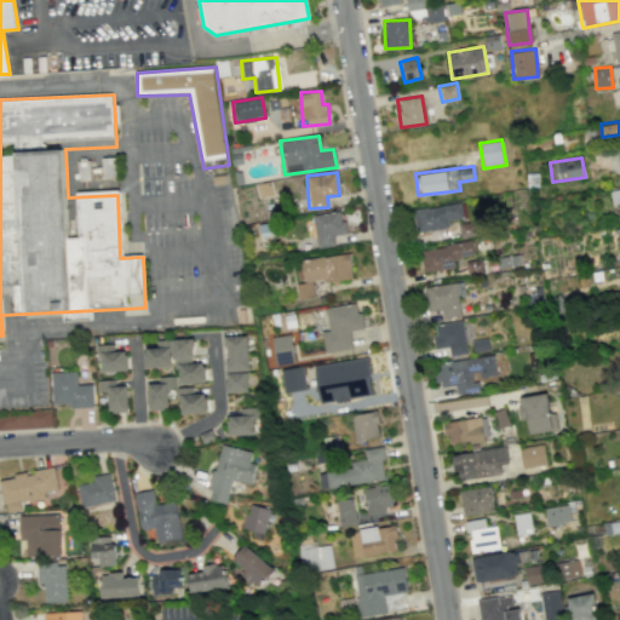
[(256,184),(258,197),(273,195),(270,182),(256,184)]
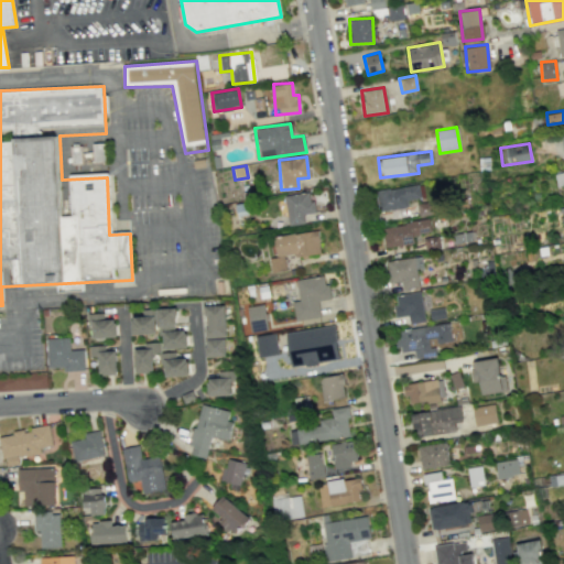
[(378,210),(408,208),(407,199),(420,198),(419,185),(376,190),(378,210)]
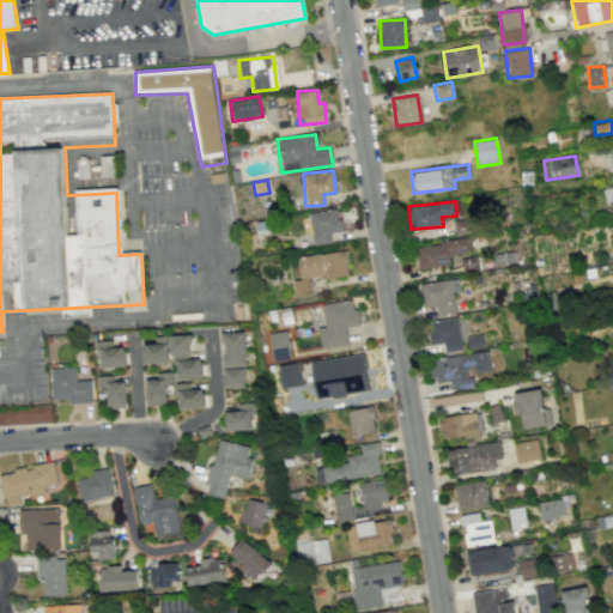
[(329,232),(341,231),(338,208),(308,212),(314,244),(331,242),(329,232)]
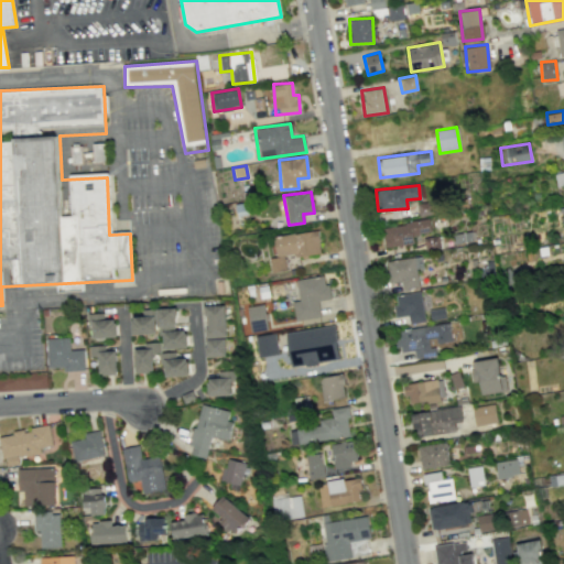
[(419,216),(434,214),(432,202),(416,204),(419,216)]
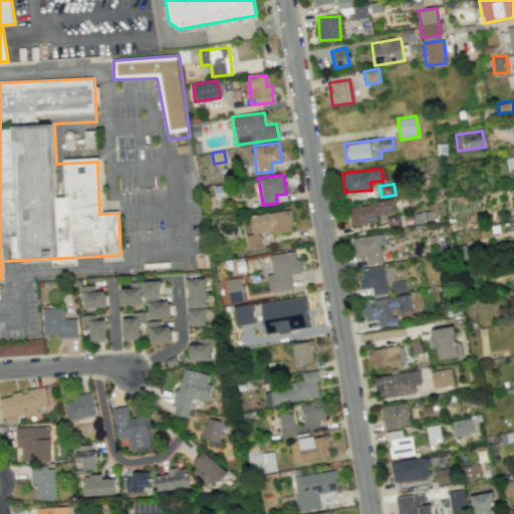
[(348,207),(350,226),(377,222),(375,214),(394,211),(392,200),(348,207)]
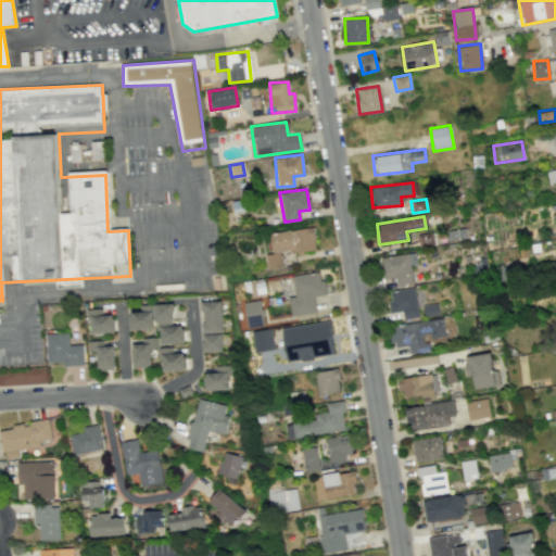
[(269,234),(273,255),(266,256),(267,268),(281,266),(279,254),(316,249),(313,227),(269,234)]
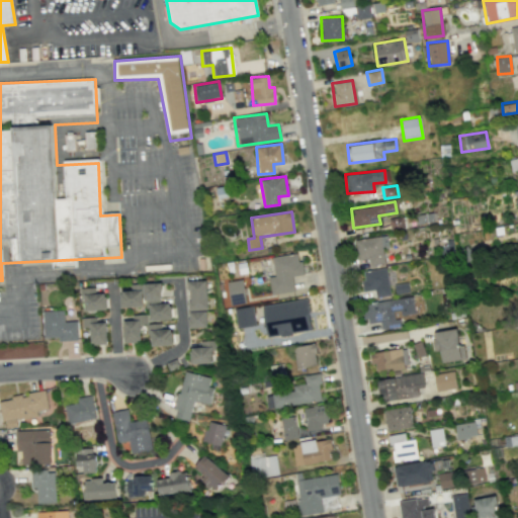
[(389,262),(384,235),(354,240),(358,260),(369,258),(370,265),(389,262)]
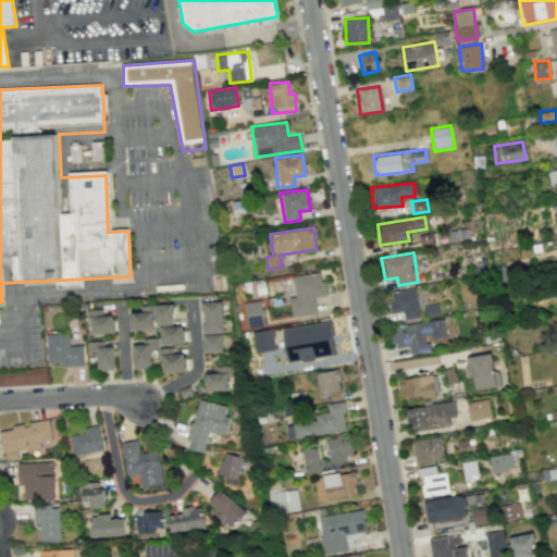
[(324,296),(321,272),(293,275),(295,297),(288,297),(291,316),(317,313),(314,297),(324,296)]
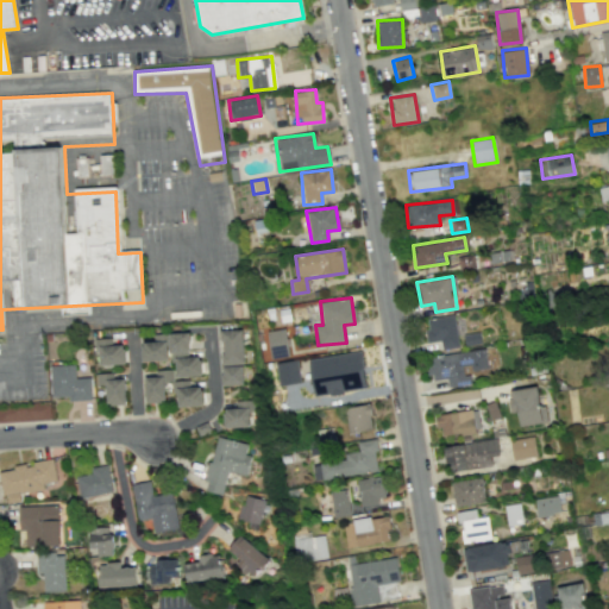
[(440,340),(441,349),(458,346),(453,314),(425,319),(428,343),(440,340)]
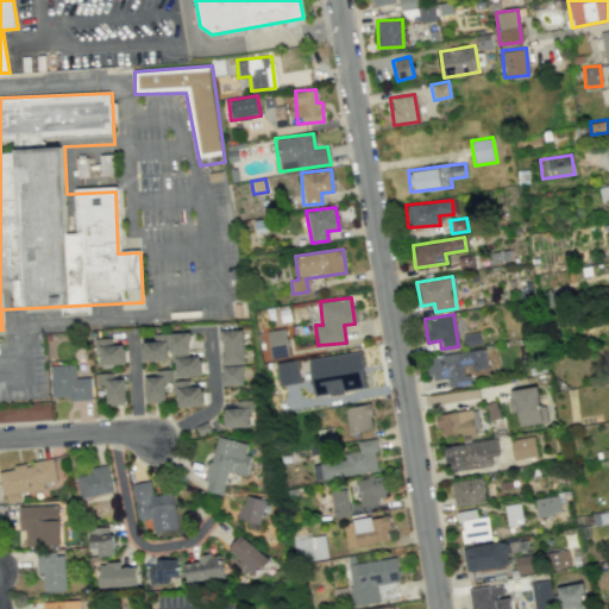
[(271,359),(288,356),(284,328),(267,332),(271,359)]
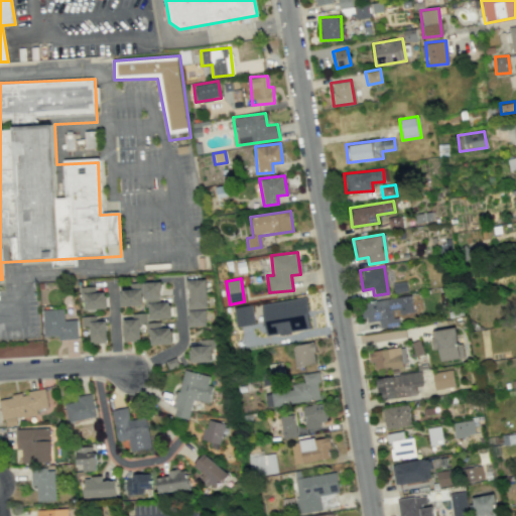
[(188,308),(207,308),(206,279),(187,279),(188,308)]
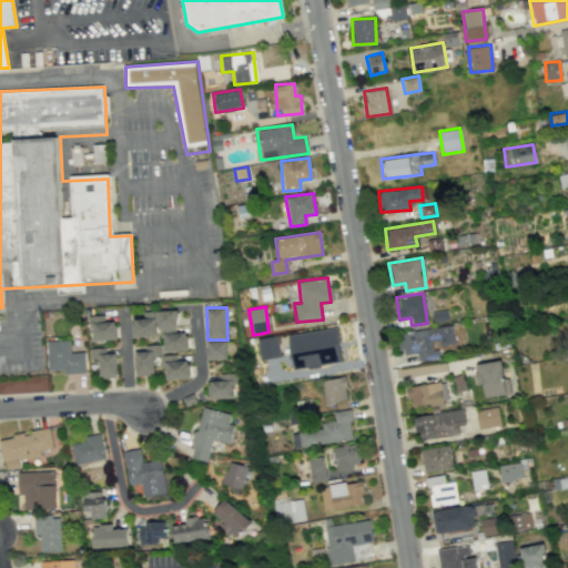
[(132,336),(158,336),(158,337),(163,337),(164,351),(188,351),(186,332),(176,332),(176,310),(143,312),(143,318),(131,318),(132,336)]
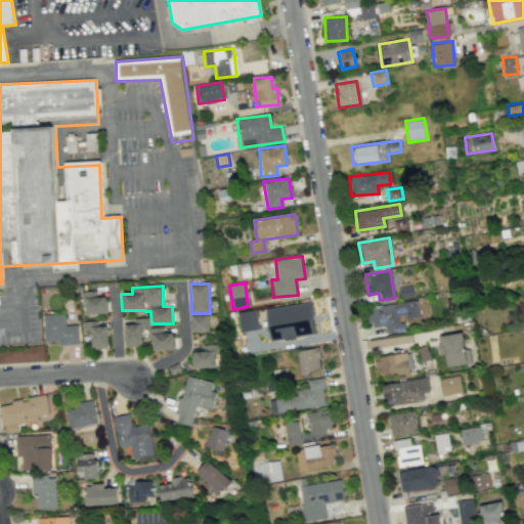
[(96,297),(95,291),(82,291),(83,313),(107,313),(107,296),(96,297)]
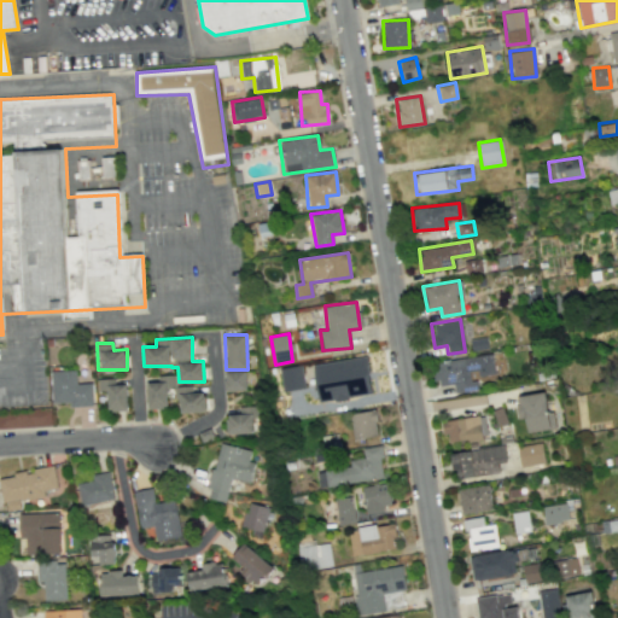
[(454,392),(478,390),(477,380),(471,382),(471,375),(495,372),(491,354),(433,361),(437,386),(453,384),(454,392)]
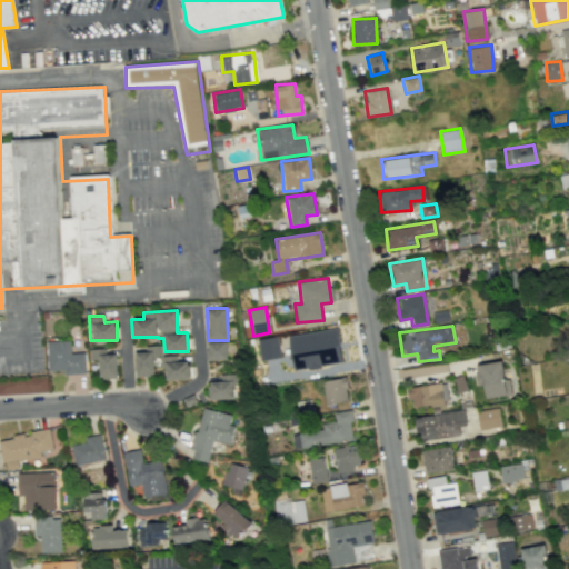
[(292,370),(341,365),(338,328),(288,333),(292,370)]
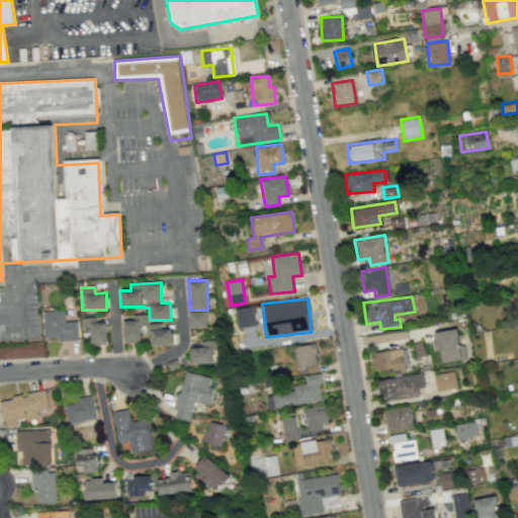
[(255,325),(252,306),(234,309),(237,328),(255,325)]
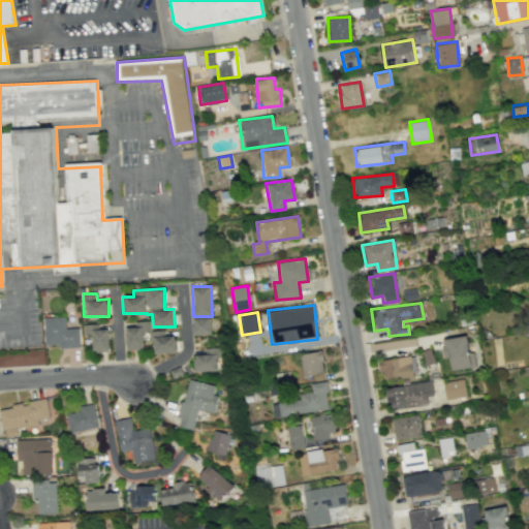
[(79,328),(65,328),(64,316),(42,317),(43,345),(59,344),(59,348),(79,347),(79,328)]
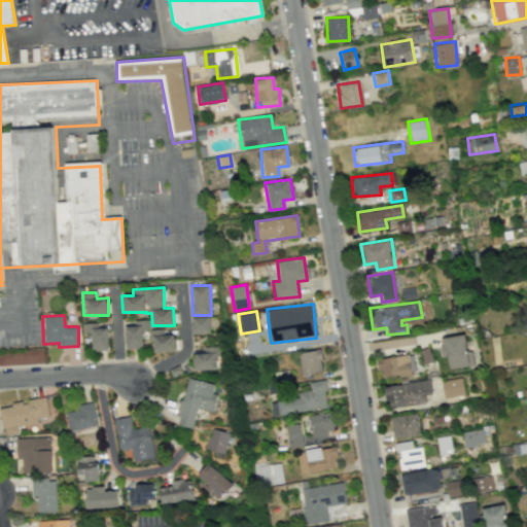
[(191,317),(192,334),(210,332),(210,316),(191,317)]
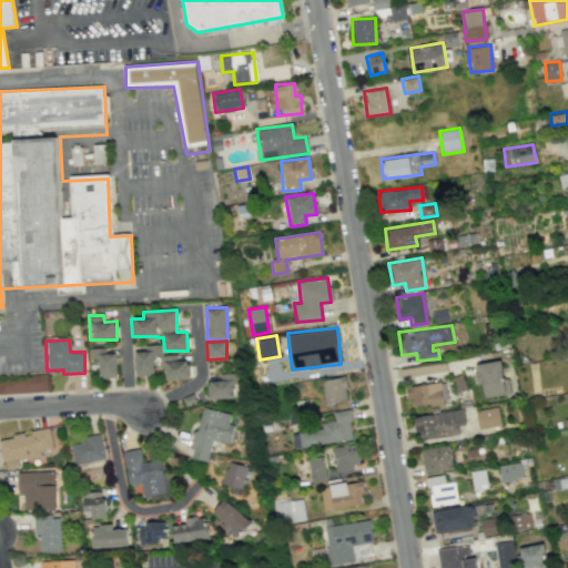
[(161,355),(161,344),(144,345),(144,351),(135,351),(135,376),(153,375),(153,355),(161,355)]
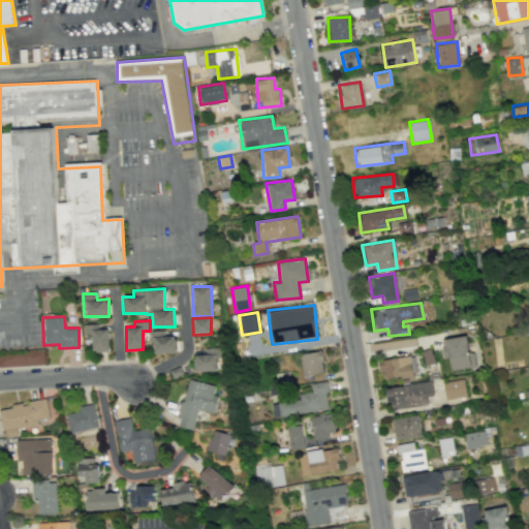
[(92,351),(109,351),(109,329),(99,329),(99,323),(84,324),(84,335),(92,334),(92,351)]
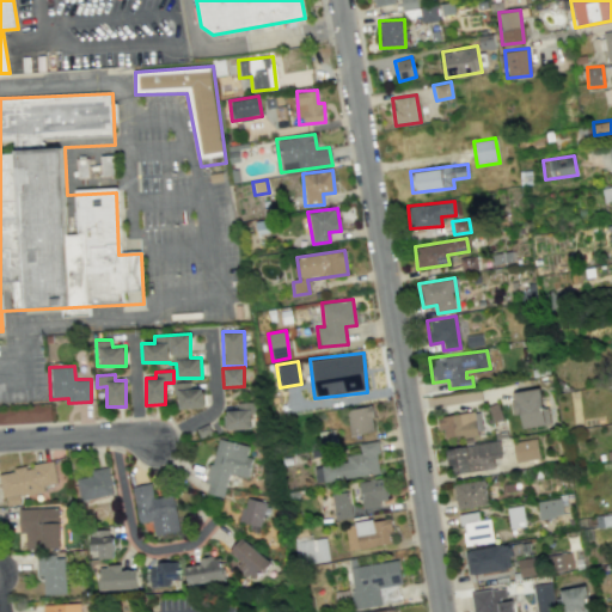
[(177,409),(204,408),(203,387),(190,389),(190,381),(175,383),(177,409)]
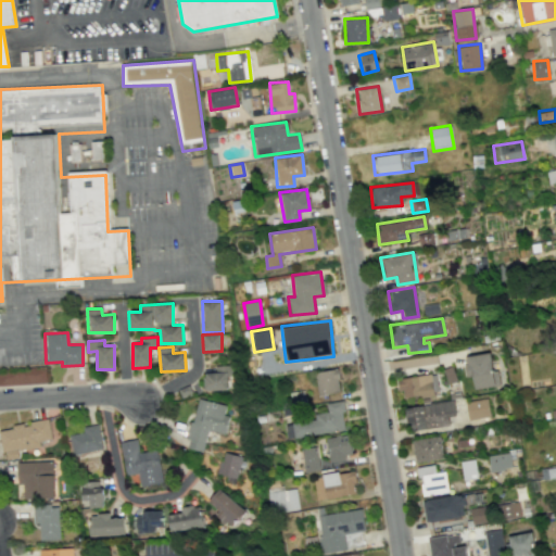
[(493,371),(491,353),(465,355),(467,377),(474,376),(475,388),(500,386),(498,370),(493,371)]
